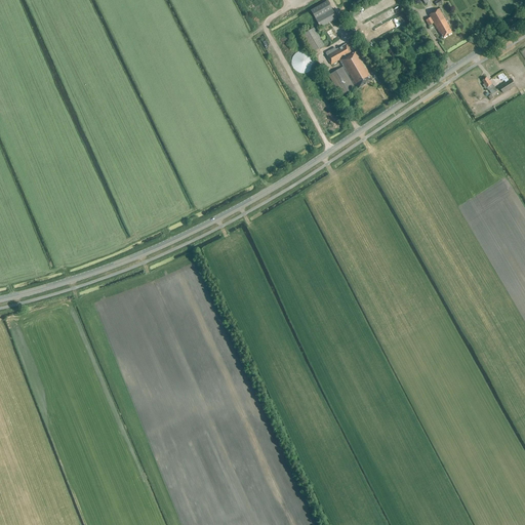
[(332,9),(327,1),(311,10),(320,28),(337,17),(332,9)]
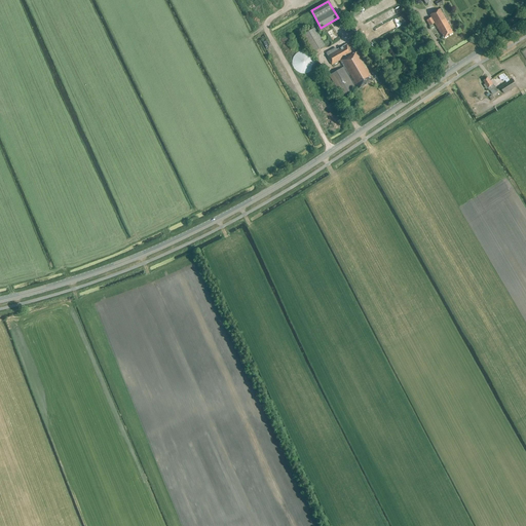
[(450,28),(439,9),(429,15),(430,17),(428,17),(429,19),(426,21),(429,27),(435,24),(441,34),(441,33),(444,38),(453,33),(450,29),(450,28)]
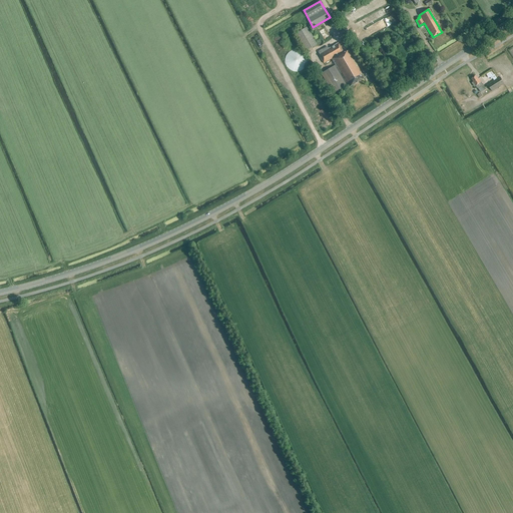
[(305,52),(317,45),(307,27),(295,34),(305,52)]
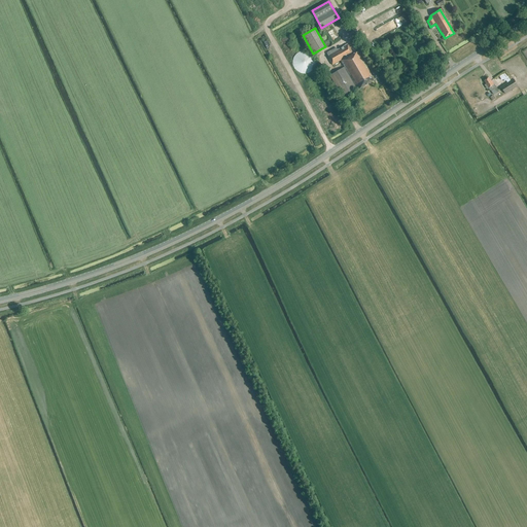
[(353,55),(347,44),(338,49),(336,47),(326,54),(328,57),(332,65),(341,60),(357,90),(358,90),(374,81),(369,73),(370,72),(357,51),(353,55)]
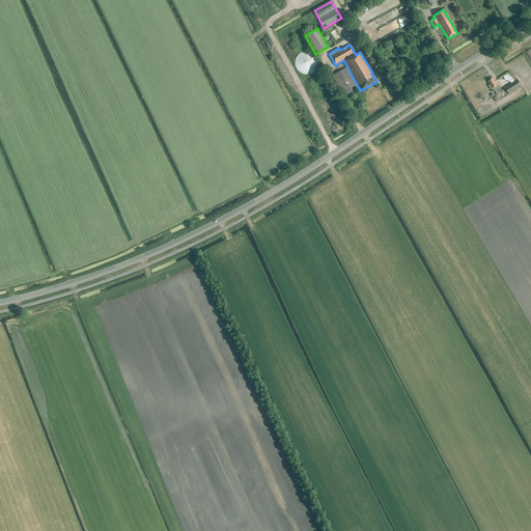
[(306,75),(309,74),(312,73),(314,71),(316,68),(317,65),(318,63),(317,60),(316,57),(314,55),(312,53),(309,52),(306,52),(304,52),(301,53),(299,55),(297,57),(296,60),(295,63),(296,65),(297,68),(299,71),(301,73),(304,74),(306,75)]
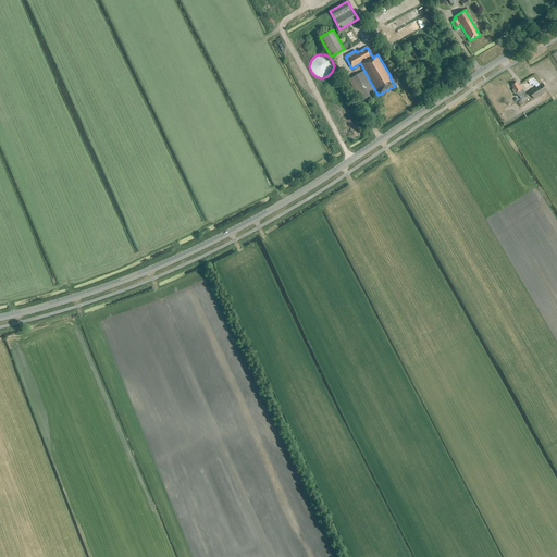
[(361,102),(374,95),(376,94),(364,71),(348,81),(361,102)]
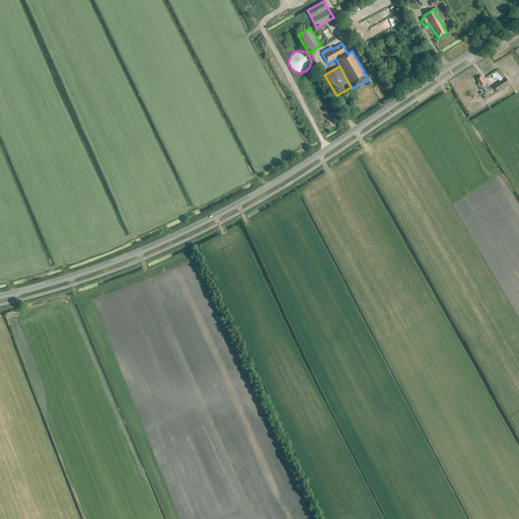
[(484,80),(482,77),(477,80),(479,83),(477,84),(479,88),(482,87),(487,93),(492,90),(489,86),(488,86),(487,83),(485,80),(484,80)]
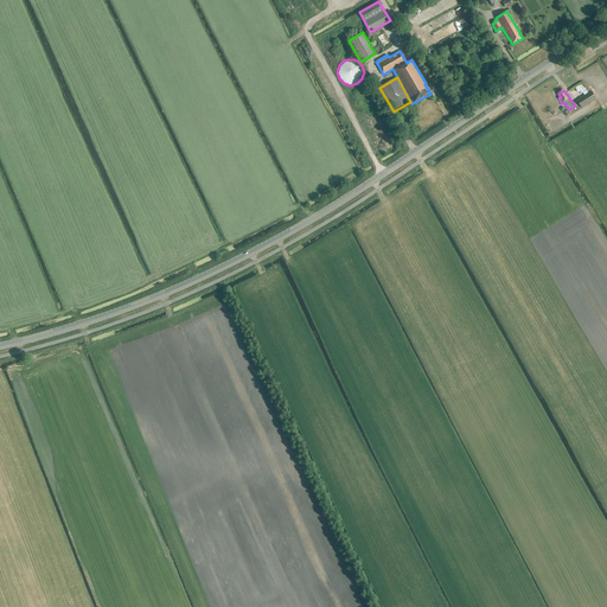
[(582,108),(596,100),(592,91),(577,101),(582,108)]
